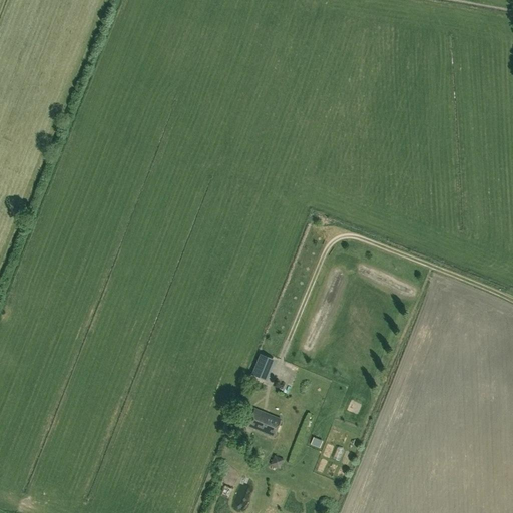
[(265,380),(273,360),(260,355),(251,374),(265,380)]
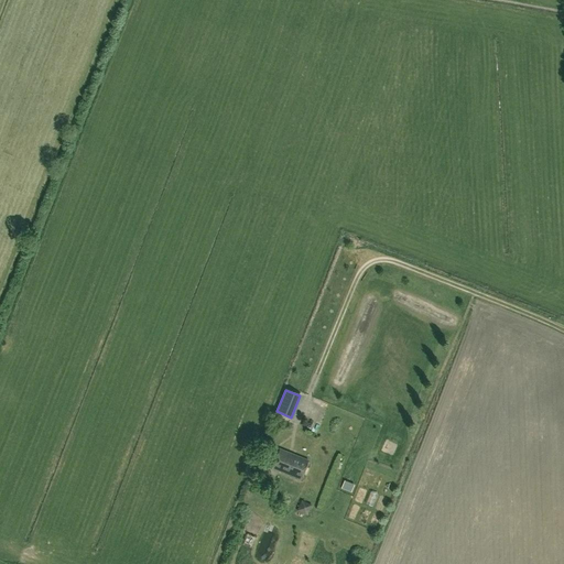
[(307,456),(311,445),(292,438),(289,451),(307,456)]
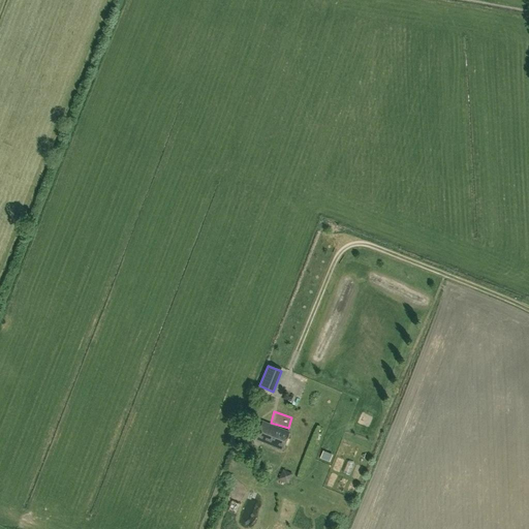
[(262,422),(254,440),(281,452),(288,432),(262,422)]
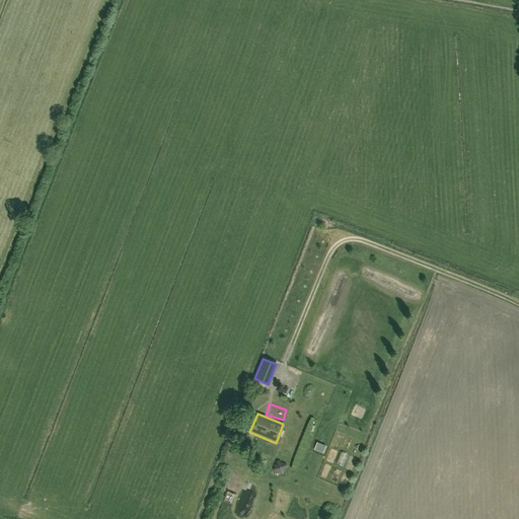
[(282,448),(277,456),(282,459),(287,451),(282,448)]
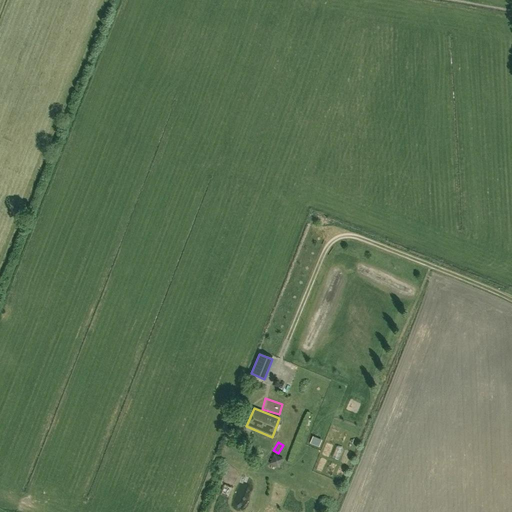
[(273,454),(269,464),(279,469),(283,458),(273,454)]
